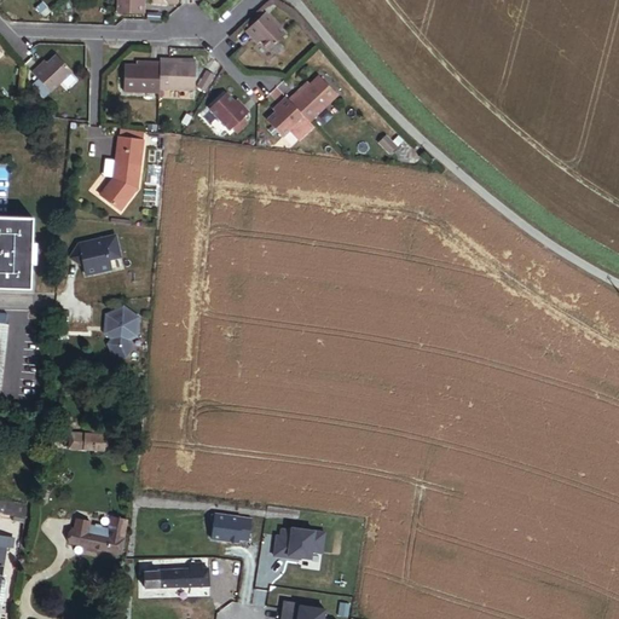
[(145,5),(145,0),(119,0),(119,13),(140,15),(142,5),(145,5)]
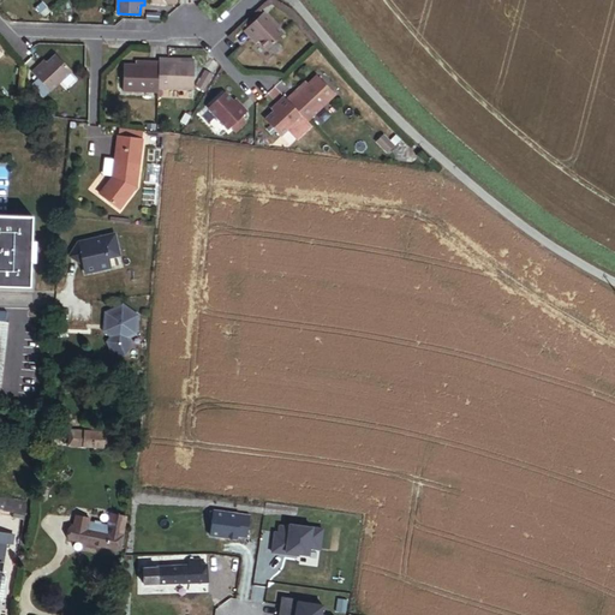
[(246,29),(264,13),(261,11),(244,27),(246,29)]
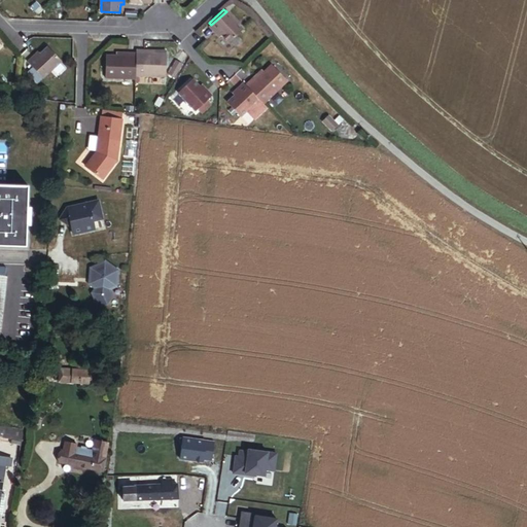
[(229,43),(243,30),(226,11),(211,25),(221,36),(229,43)]
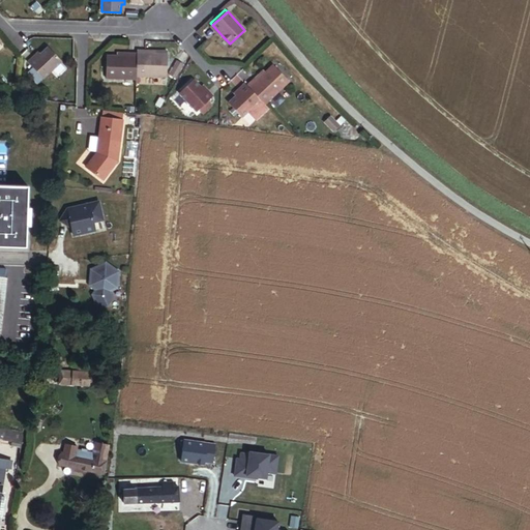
[(223,36),(212,25),(210,27),(221,38),(223,36)]
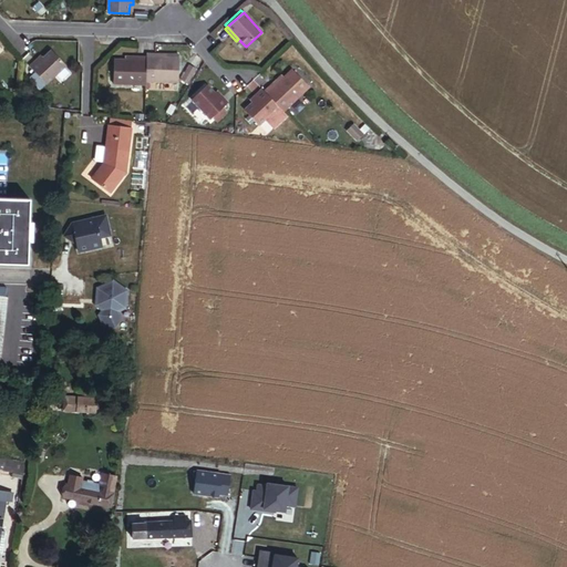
[(45,85),(65,66),(52,51),(43,58),(31,70),(41,81),(45,85)]
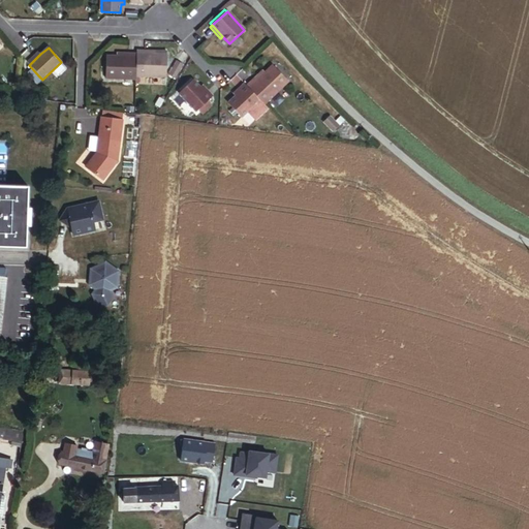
[(166,78),(167,56),(156,55),(146,55),(146,52),(136,51),(136,54),(136,76),(166,78)]
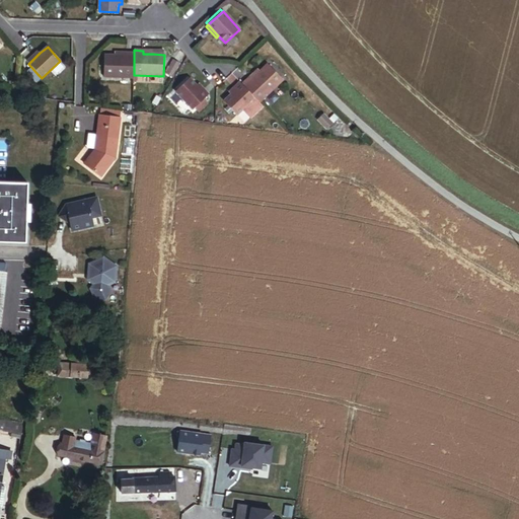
[(28,64),(40,53),(38,51),(26,61),(28,64)]
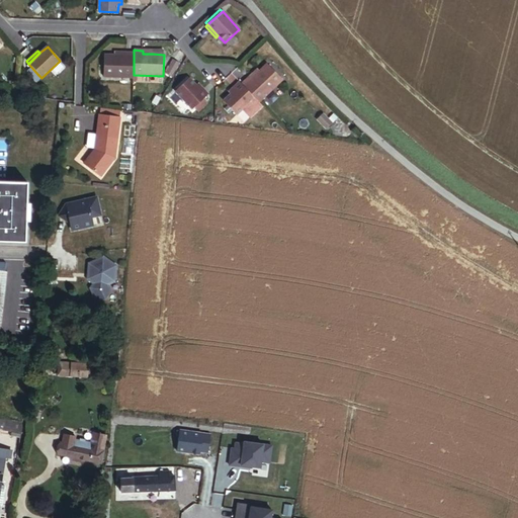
[(134,75),(134,53),(125,53),(125,56),(114,56),(104,56),(104,78),(134,78),(134,75)]
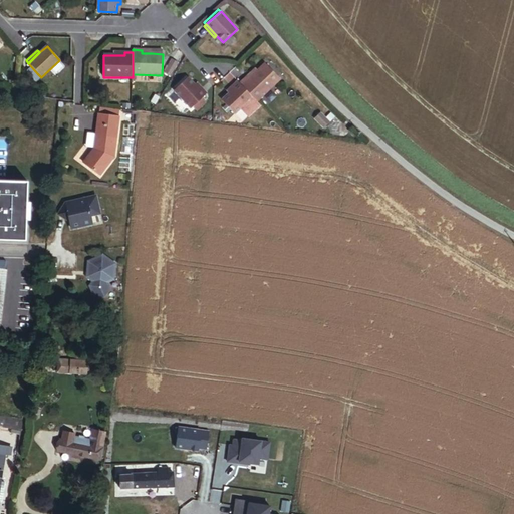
[(171,78),(179,64),(172,60),(163,73),(171,78)]
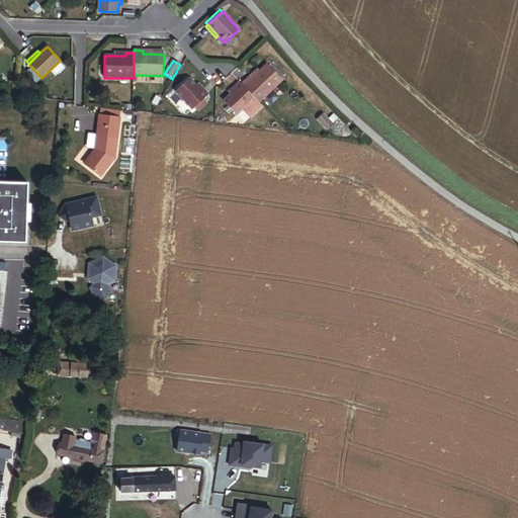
[(258,102),(279,83),(264,67),(257,73),(249,81),(247,79),(241,84),(258,102)]
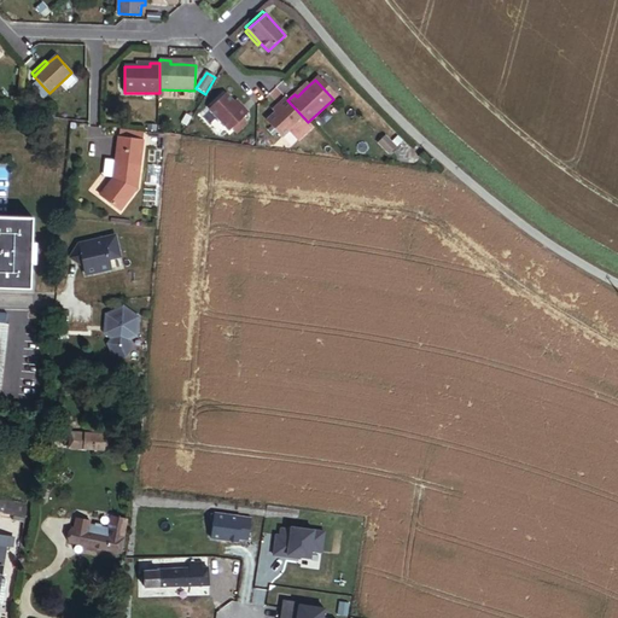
[(297,97),(307,87),(304,85),(295,94),(297,97)]
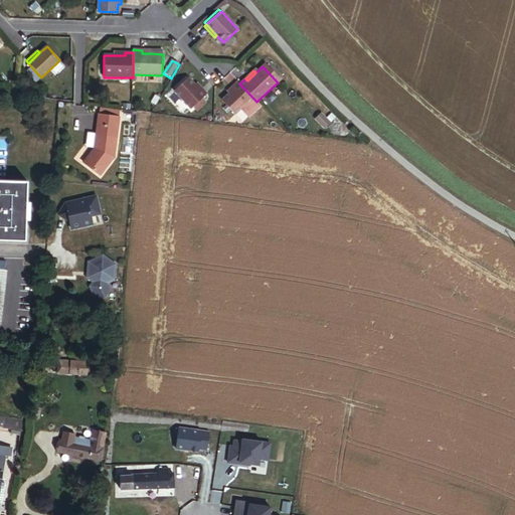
[(200,99),(204,96),(194,84),(188,78),(174,91),(190,109),(191,108),(195,113),(205,104),(200,99)]
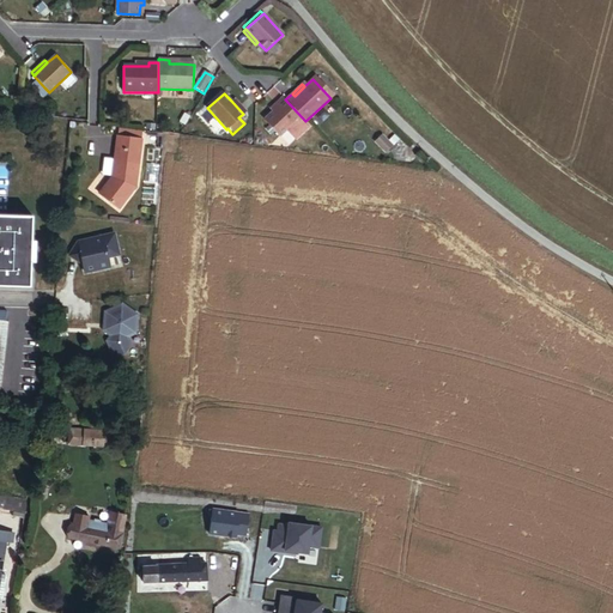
[(272,111),(285,99),(283,97),(269,108),(272,111)]
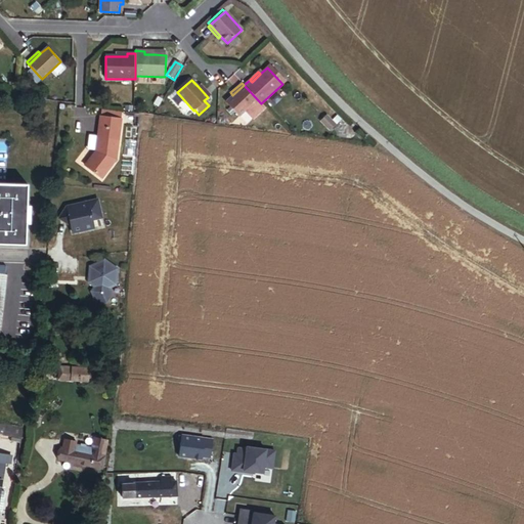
[(210,95),(200,84),(198,86),(208,97),(210,95)]
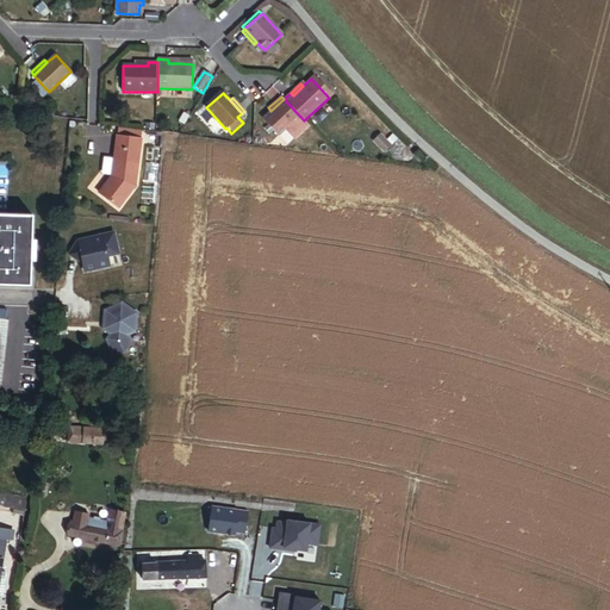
[(304,120),(284,99),(271,111),(262,118),(278,136),(286,129),(294,139),(309,126),(304,120)]
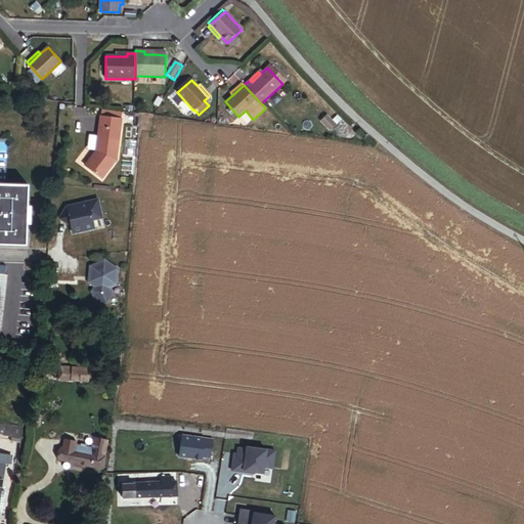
[(121,120),(122,112),(101,110),(101,118),(121,120)]
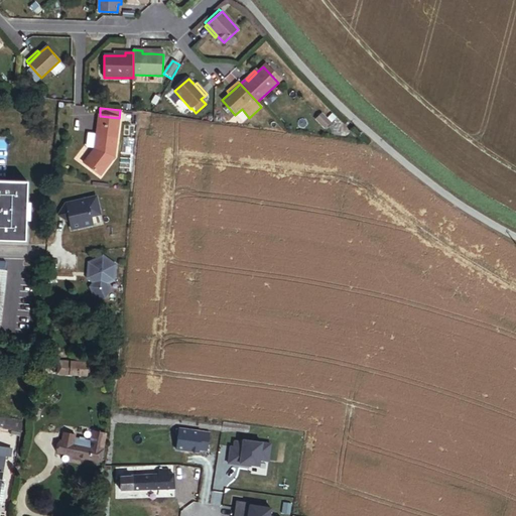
[(325,130),(331,123),(323,115),(316,121),(325,130)]
